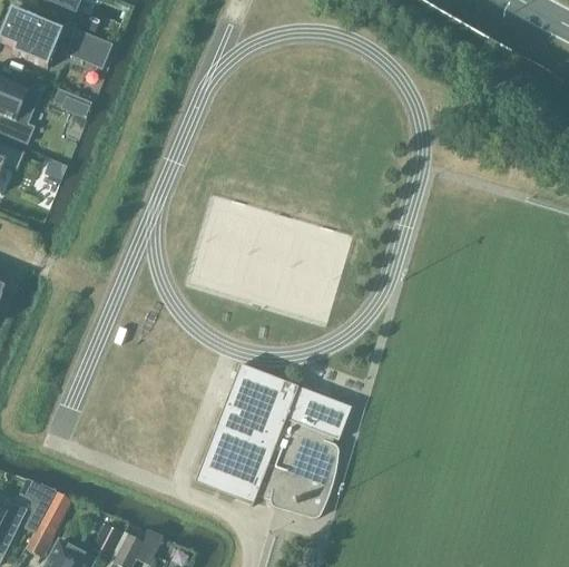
[(48,0),(76,11),(80,0),(48,0)]
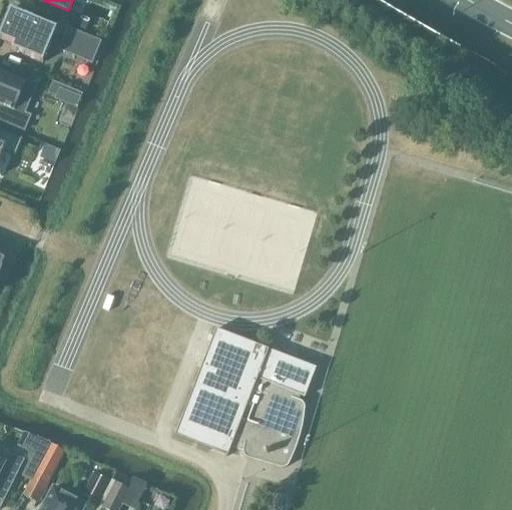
[(57,27),(11,8),(0,34),(0,36),(14,42),(12,48),(43,61),(57,27)]
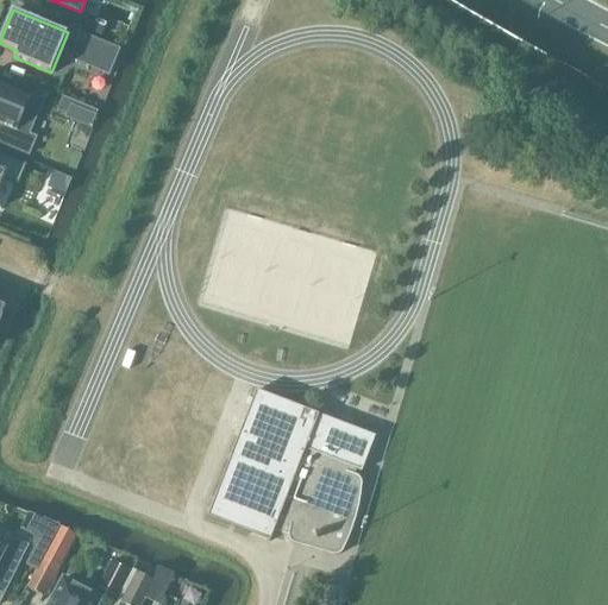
[(82,31),(70,57),(111,74),(121,48),(82,31)]
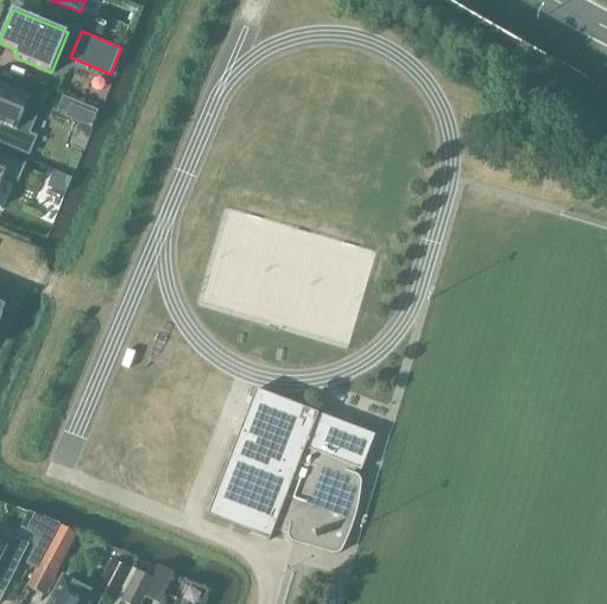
[(0,139),(29,152),(36,135),(29,133),(43,100),(0,81),(0,139)]
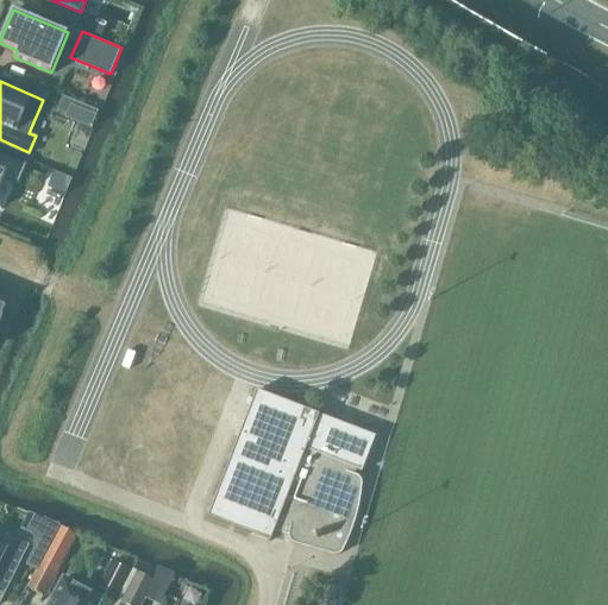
[(0,191),(6,177),(20,183),(29,163),(0,151),(0,191)]
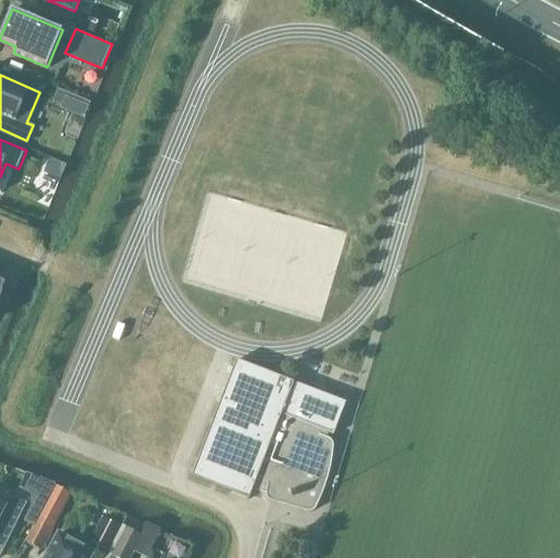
[(192,476),(250,498),(253,488),(267,491),(267,497),(271,499),(310,510),(315,509),(318,501),(322,490),(328,475),(333,455),(333,442),(332,440),(329,437),(331,431),(335,433),(349,400),(295,379),(238,357),(192,476)]
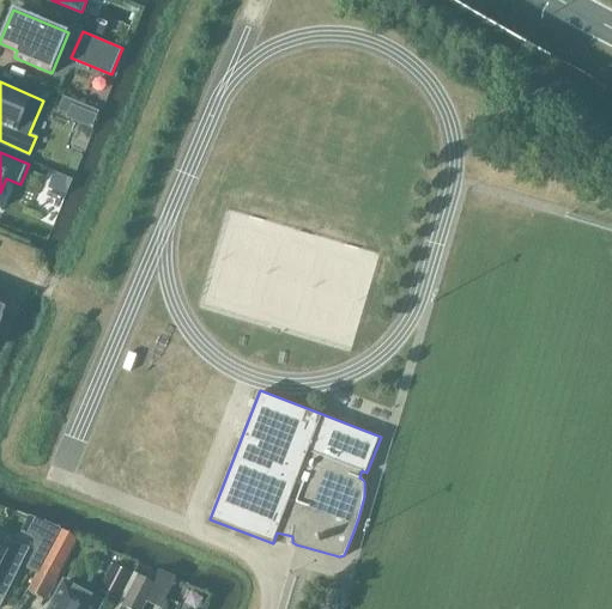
[(43,555),(56,530),(30,517),(24,530),(37,536),(37,552),(43,555)]
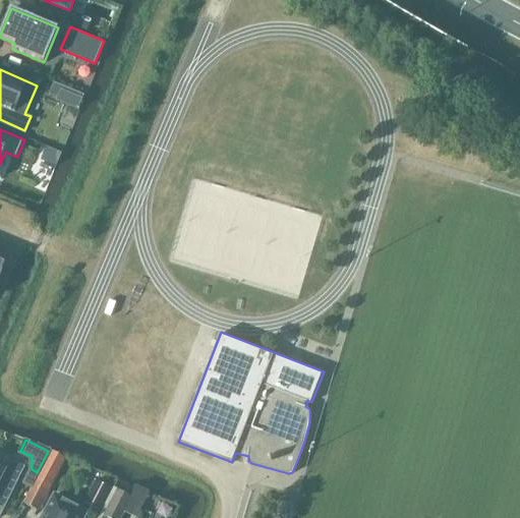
[(0,466),(0,516),(25,465),(6,456),(1,467),(0,466)]
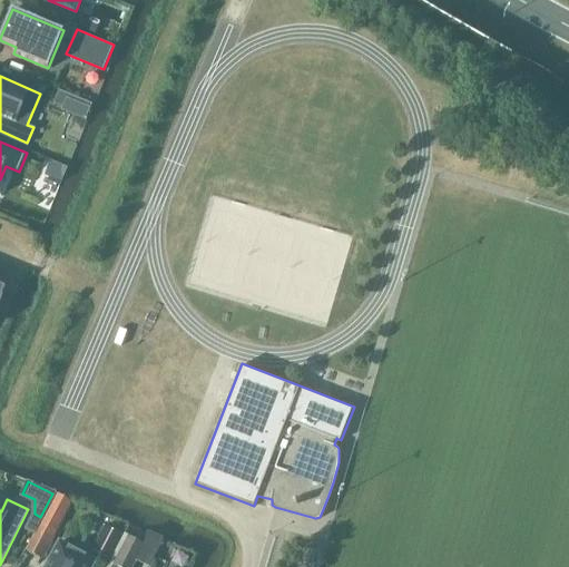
[(42,557),(58,529),(56,528),(62,516),(48,508),(26,548),(42,557)]
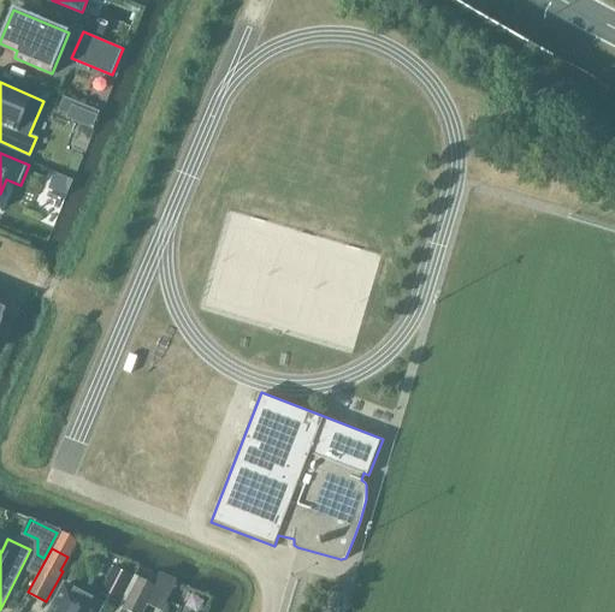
[(118,601),(131,575),(113,566),(100,592),(118,601)]
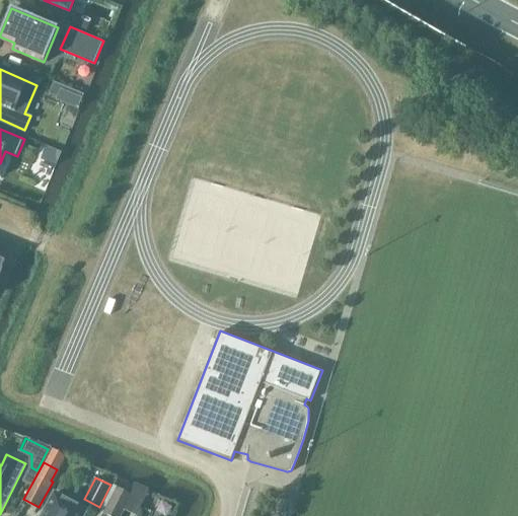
[(136,514),(143,500),(117,487),(117,488),(101,515),(120,515),(125,508),(136,514)]
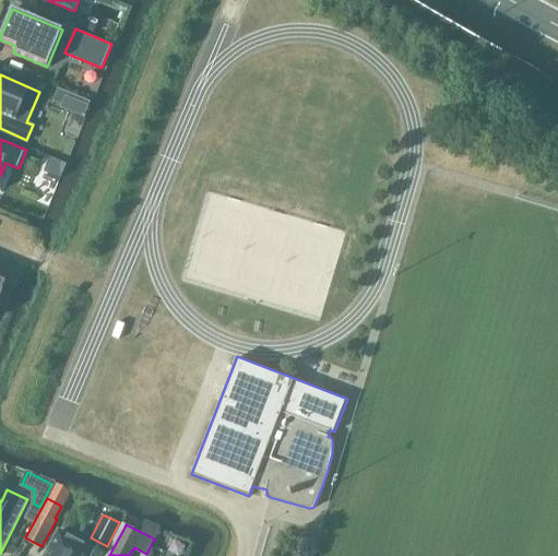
[(88,555),(67,544),(60,555),(59,555),(58,555),(88,555)]
